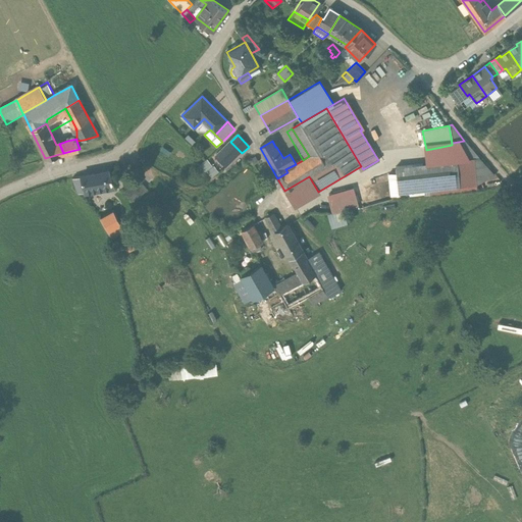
[(241,152),(230,142),(214,158),(224,168),(241,152)]
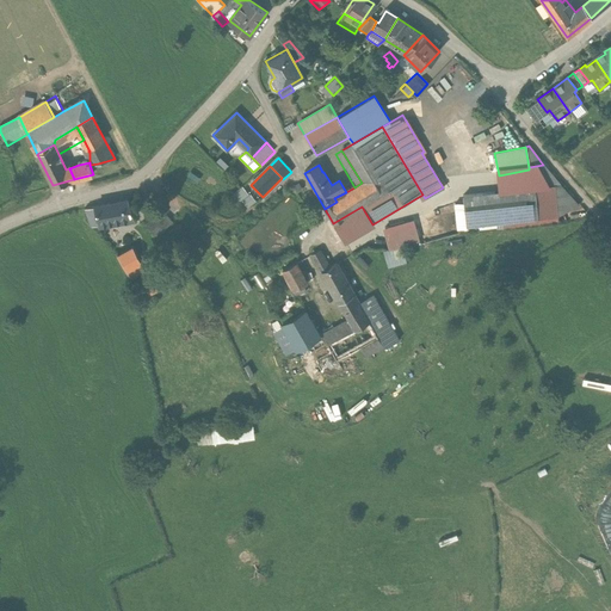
[(554,186),(557,215),(587,213),(565,185),(554,186)]
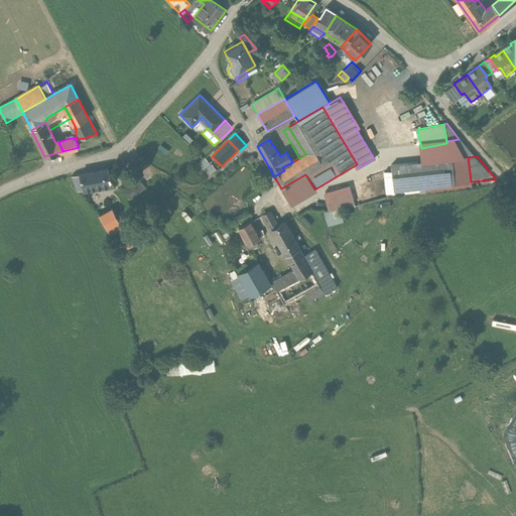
[(468,157),(453,158),(456,184),(471,182),(471,181),(468,157)]
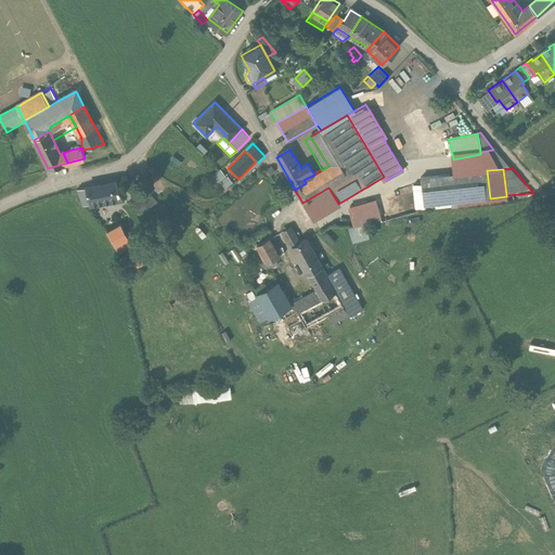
[(216,183),(224,178),(219,170),(211,176),(216,183)]
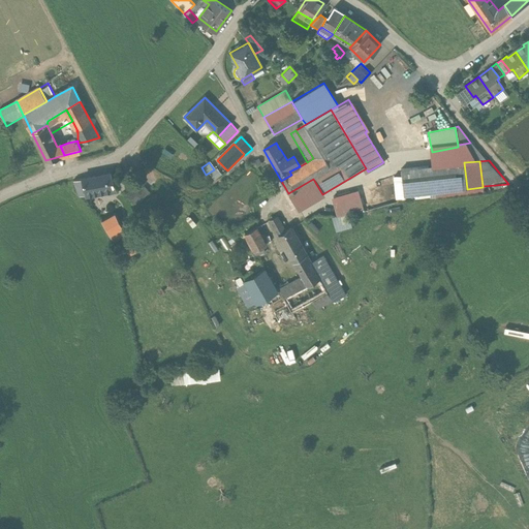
[(404,195),(413,194),(467,189),(464,162),(401,169),(402,176),(404,195)]
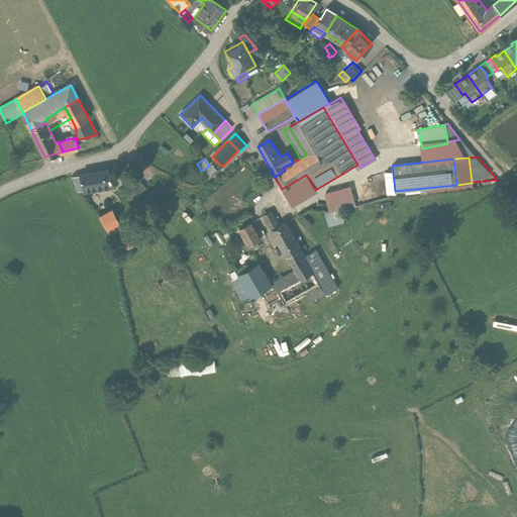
[(203,171),(208,177),(215,171),(210,165),(203,171)]
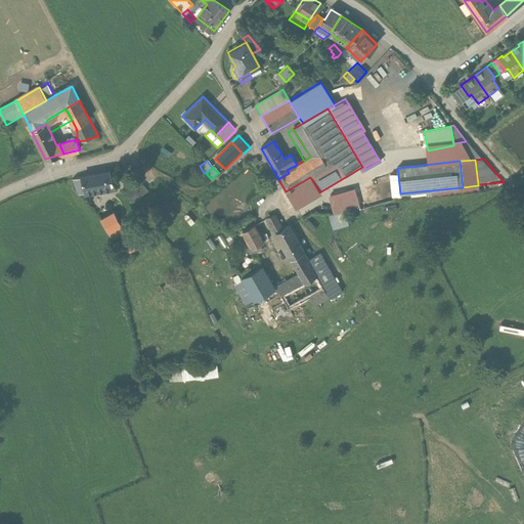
[(110,173),(81,178),(85,192),(116,187),(110,173)]
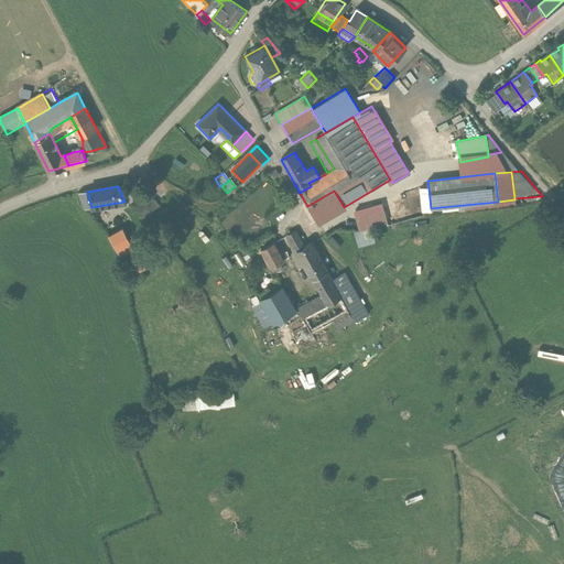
[(420,209),(431,208),(429,187),(418,188),(420,209)]
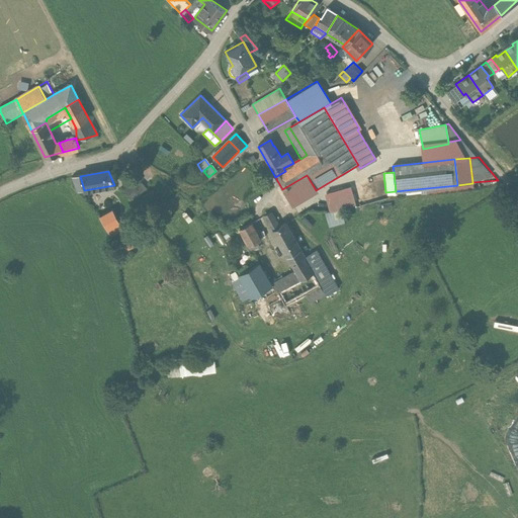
[(307,175),(282,189),(291,203),(316,190),(307,175)]
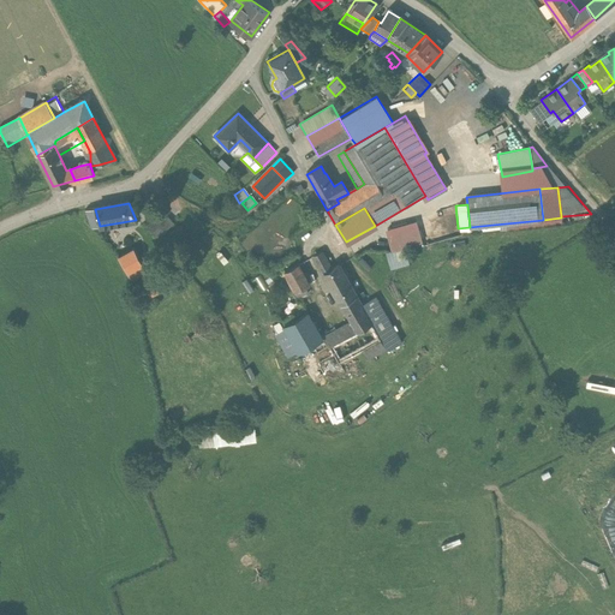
[(91,227),(100,226),(95,209),(85,210),(91,227)]
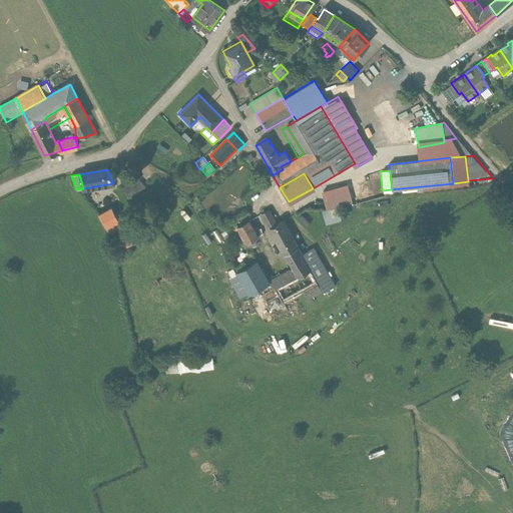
[(469,186),(468,181),(453,183),(401,188),(401,193),(469,186)]
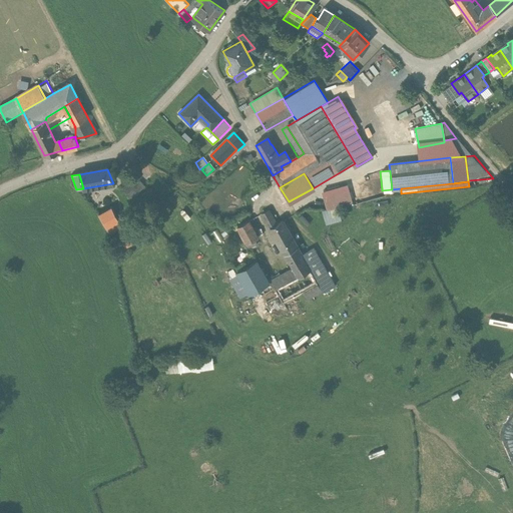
[(321,191),(326,209),(352,202),(347,185),(321,191)]
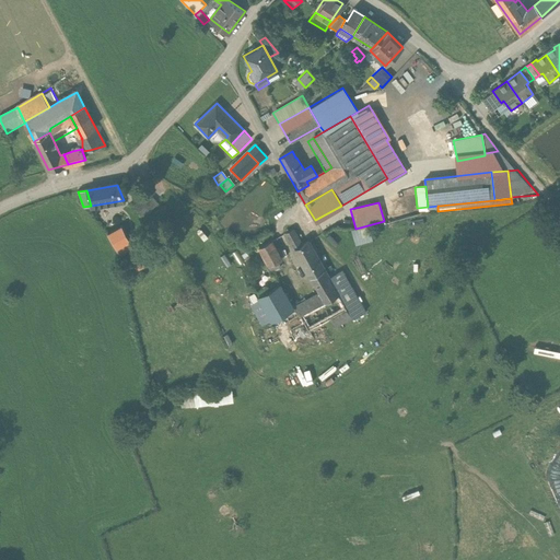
[(123,228),(108,234),(116,247),(119,255),(133,247),(123,228)]
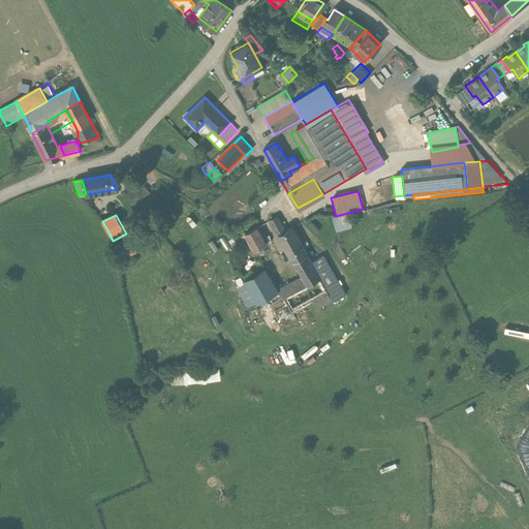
[(279,236),(284,232),(277,218),(270,220),(279,236)]
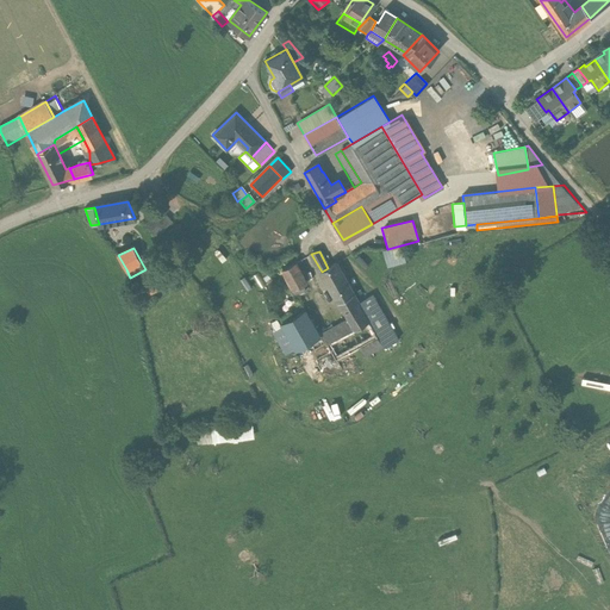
[(307,282),(296,262),(281,269),(293,290),(307,282)]
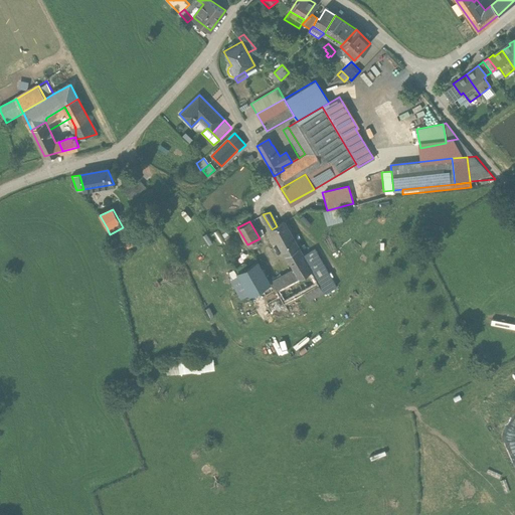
[(286,253),(297,246),(284,223),(277,226),(272,229),(286,253)]
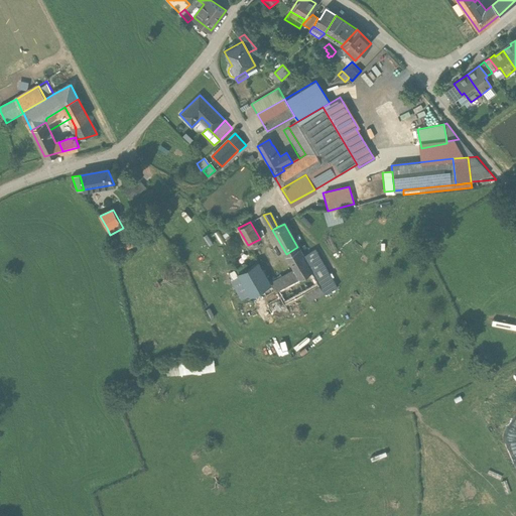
[(128,237),(122,241),(126,249),(132,246),(128,237)]
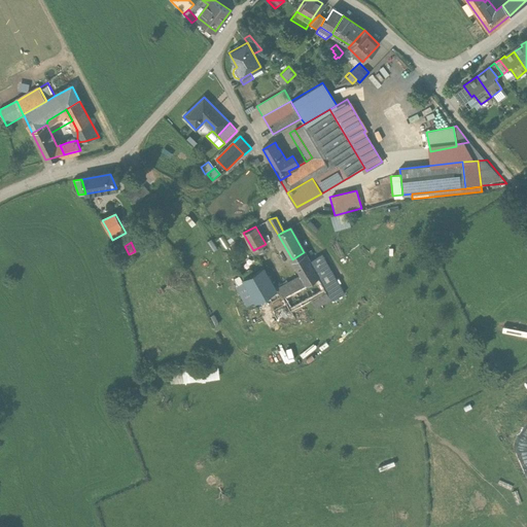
[(317,275),(310,262),(304,252),(292,259),(302,275),(306,282),(317,275)]
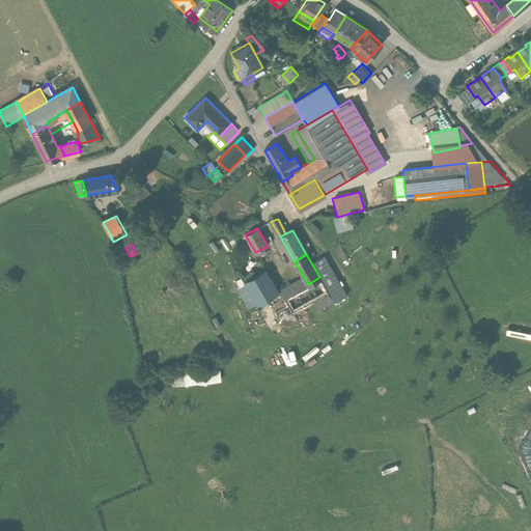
[(322,259),(312,264),(319,277),(329,292),(331,297),(340,291),(322,259)]
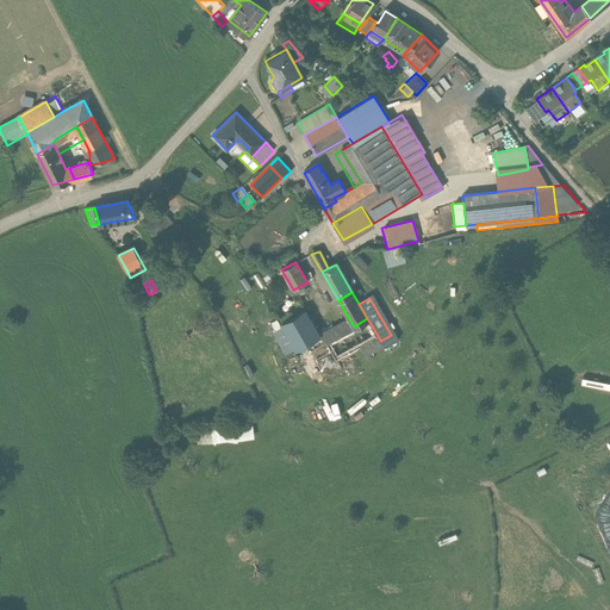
[(318,334),(304,311),(282,324),(297,349),(319,336),(327,342),(338,336),(334,328),(331,325),(318,334)]
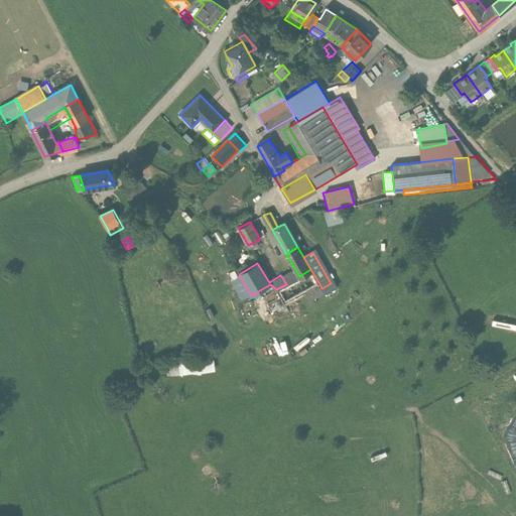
[(304,292),(319,284),(310,269),(299,276),(286,284),(276,289),(284,304),(304,292)]
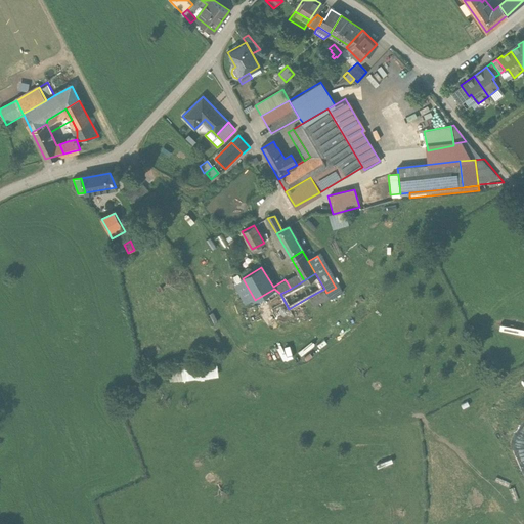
[(304,280),(300,273),(287,281),(291,289),(304,280)]
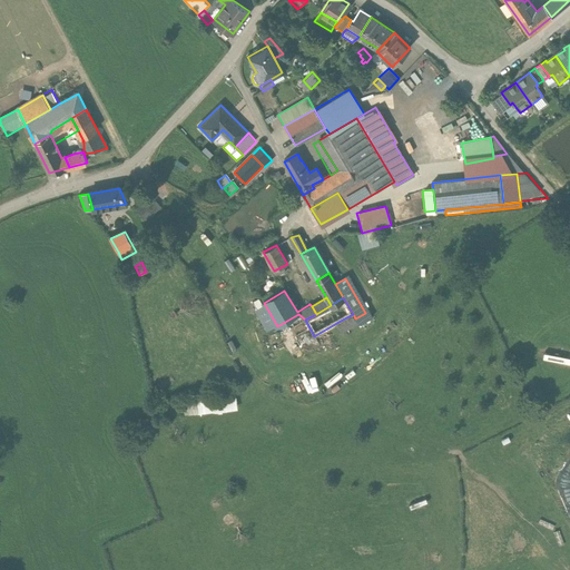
[(357,322),(355,318),(353,314),(336,323),(342,332),(357,322)]
